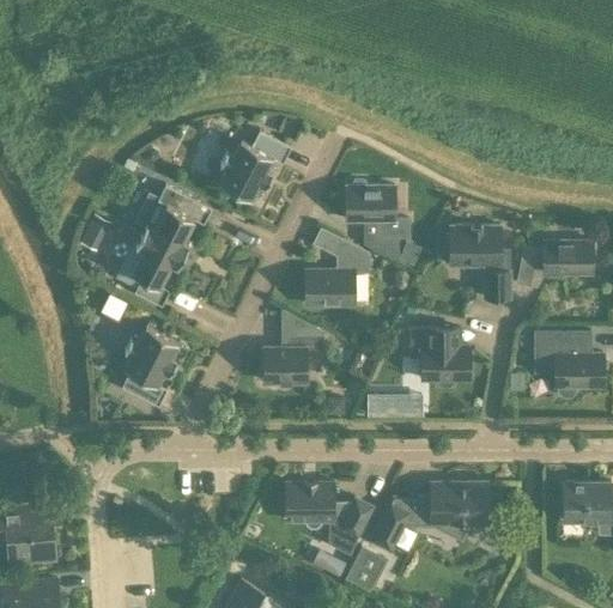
[(250,147),(241,143),(232,157),(226,153),(219,166),(226,170),(218,186),(250,202),(259,187),(265,189),(272,177),(266,174),(272,160),(281,165),(290,150),(259,133),(250,147)]
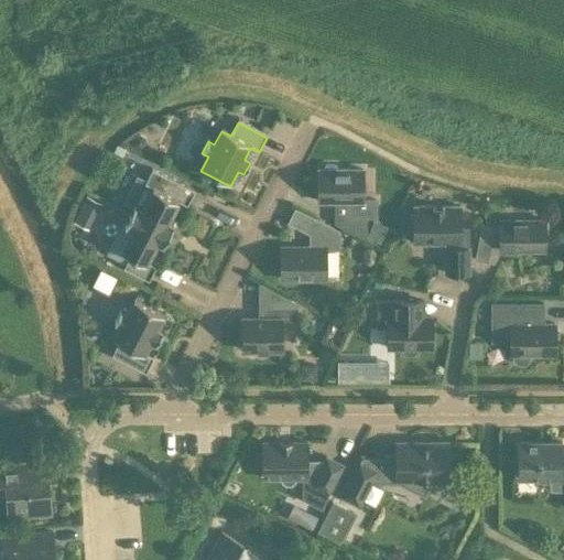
[(119,151),(116,159),(123,162),(127,155),(119,151)]
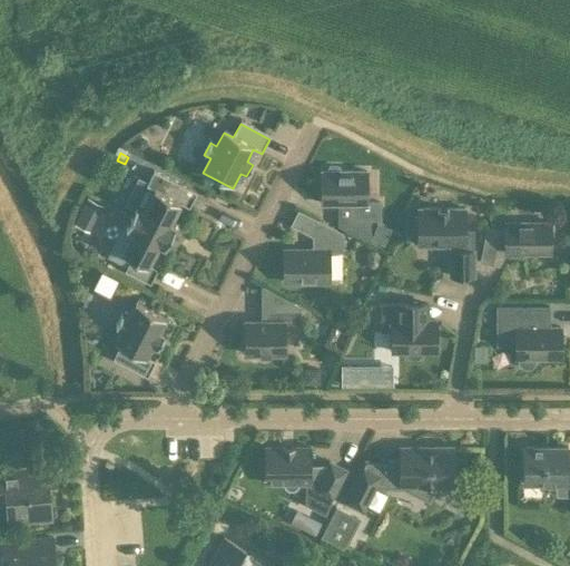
[(327,175),(322,175),(322,207),(351,207),(351,223),(380,223),(380,206),(366,206),(366,175),(340,175),(340,173),(337,171),(328,171),(327,173),(327,175)]
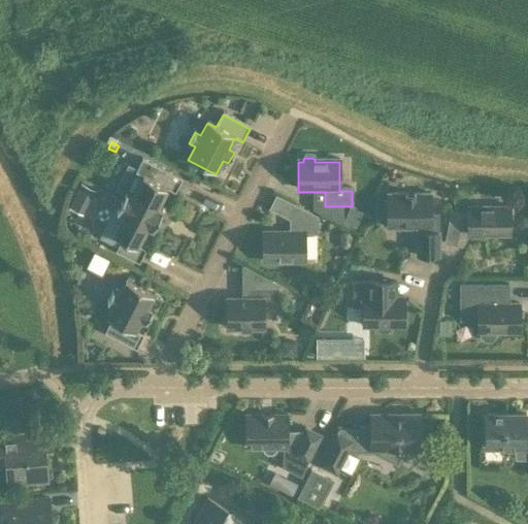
[(121,203),(157,222),(162,213),(156,209),(166,190),(174,195),(182,182),(142,161),(137,172),(128,168),(116,193),(124,197),(121,203)]
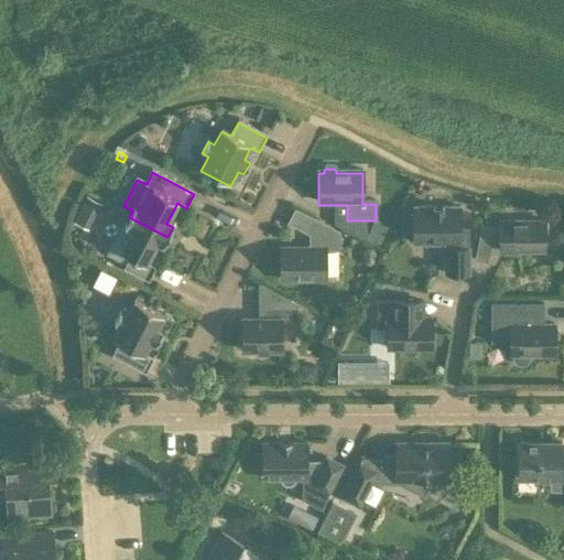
[(101,207),(86,200),(73,226),(88,233),(101,207)]
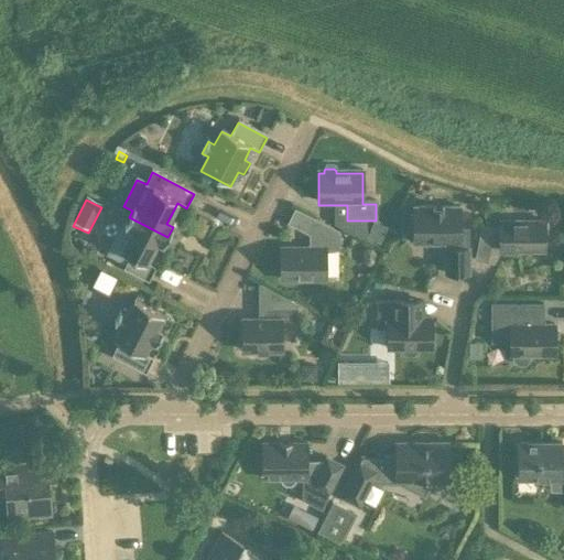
[(413,239),(413,247),(445,247),(445,277),(468,277),(468,232),(459,232),(459,210),(442,210),(442,212),(433,212),(433,210),(413,210),(413,217),(410,217),(410,239),(413,239)]
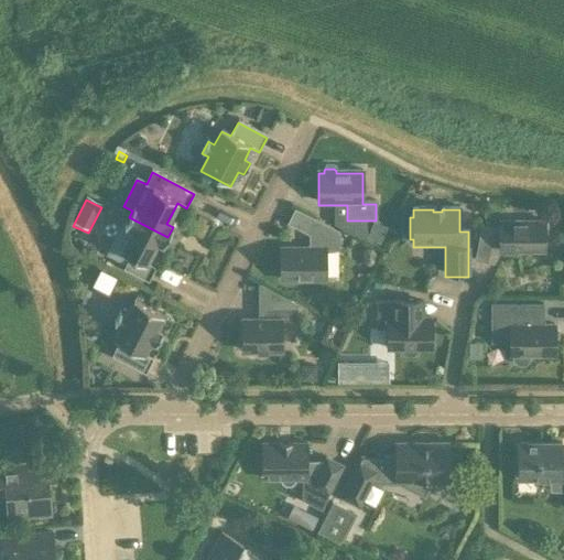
[(163,247),(167,237),(129,217),(125,227),(131,230),(120,252),(130,258),(123,270),(148,283),(155,269),(145,265),(156,244),(163,247)]
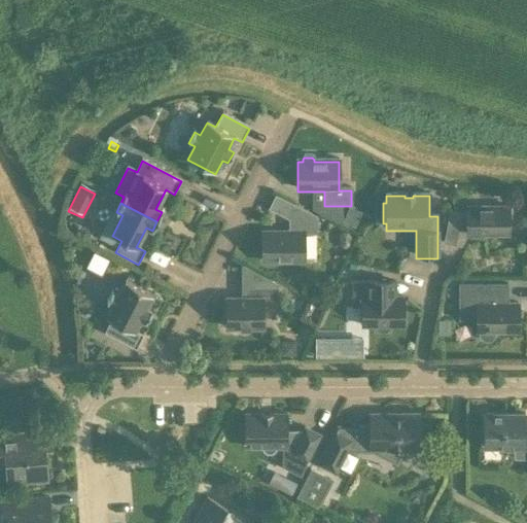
[(262,234),(262,264),(304,264),(304,236),(316,236),(316,219),(293,208),(286,220),(289,221),(289,234),(262,234)]
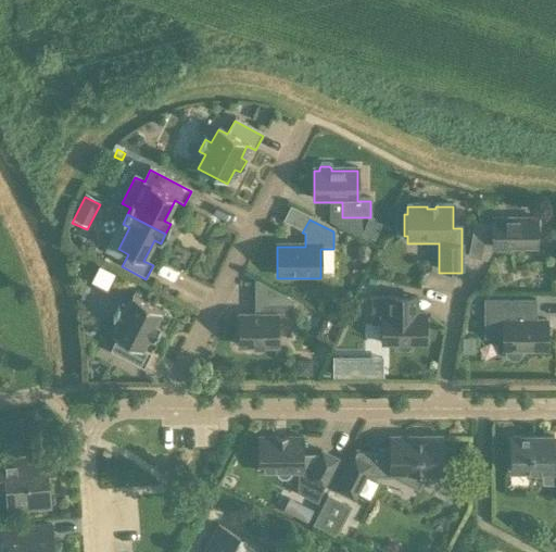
[(493,221),(492,251),(536,251),(536,221),(493,221)]
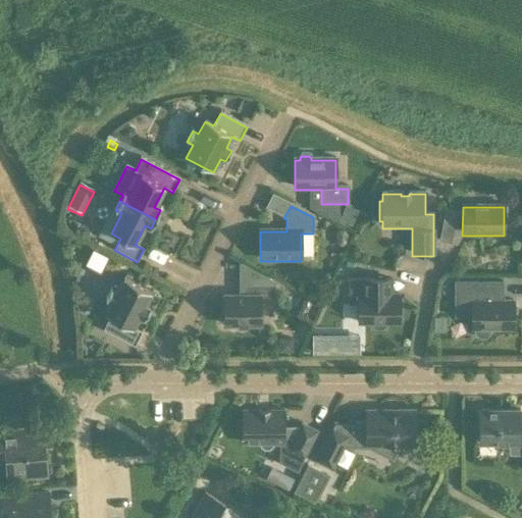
[(338,223),(351,229),(358,216),(345,210),(338,223)]
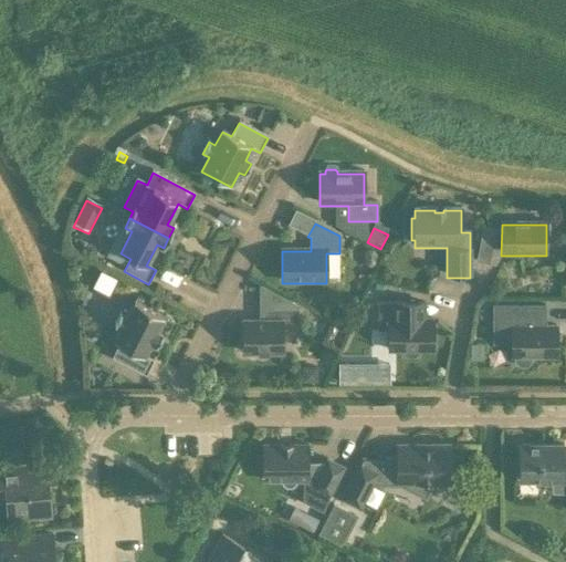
[(482,229),(480,242),(489,243),(491,231),(482,229)]
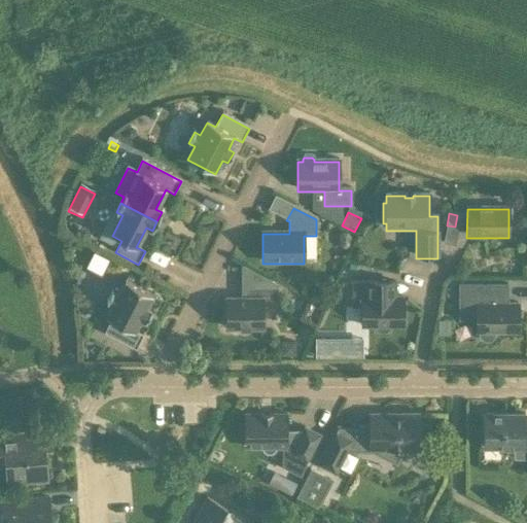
[(341,251),(347,251),(349,248),(349,238),(347,235),(341,235),(339,238),(339,248),(341,251)]
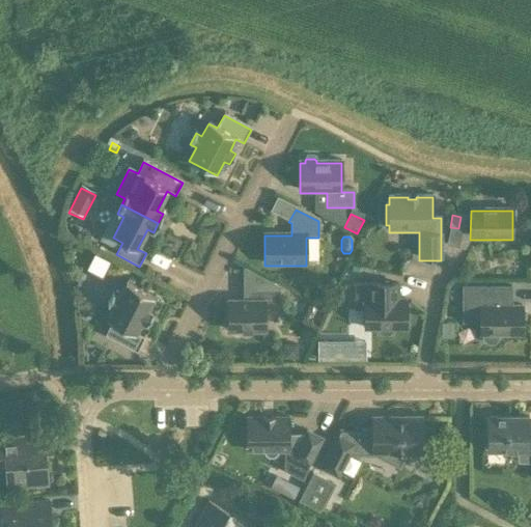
[(95,256),(88,269),(102,276),(109,262),(95,256)]
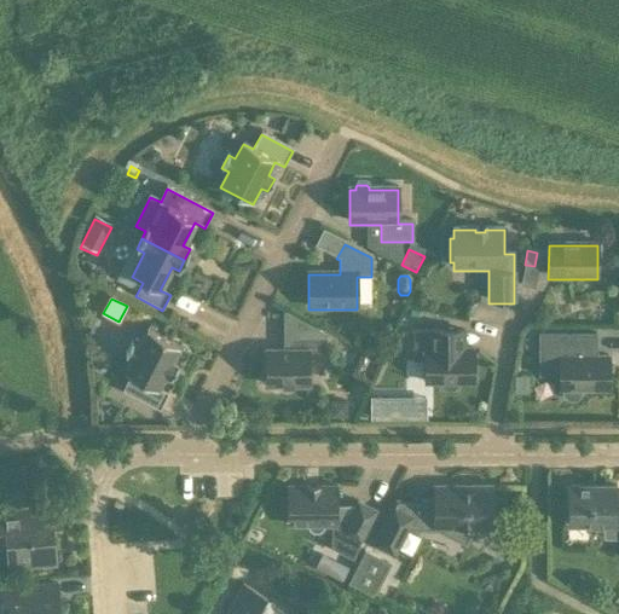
[(129,377),(122,393),(160,412),(168,395),(157,391),(165,377),(171,381),(178,368),(172,364),(179,348),(146,331),(138,347),(132,343),(125,357),(132,360),(125,375),(129,377)]
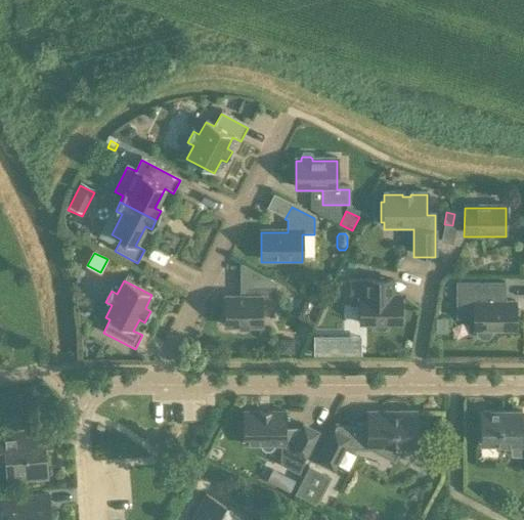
[(359,308),(359,327),(374,327),(374,330),(377,333),(380,334),(384,332),(386,330),(387,327),(400,327),(400,298),(394,298),(395,284),(350,283),(350,308),(359,308)]
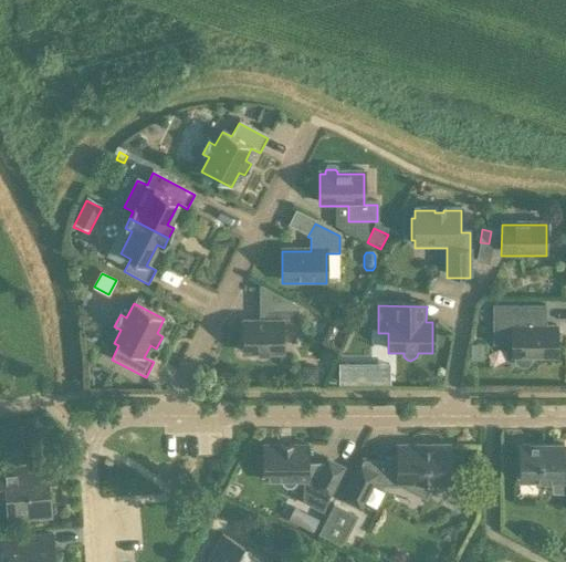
[(493,309),(493,346),(512,346),(512,360),(514,360),(514,365),(519,370),(526,370),(531,365),(531,360),(556,360),(556,344),(559,342),(559,334),(556,332),(556,329),(542,329),(542,323),(545,323),(545,309),(493,309)]
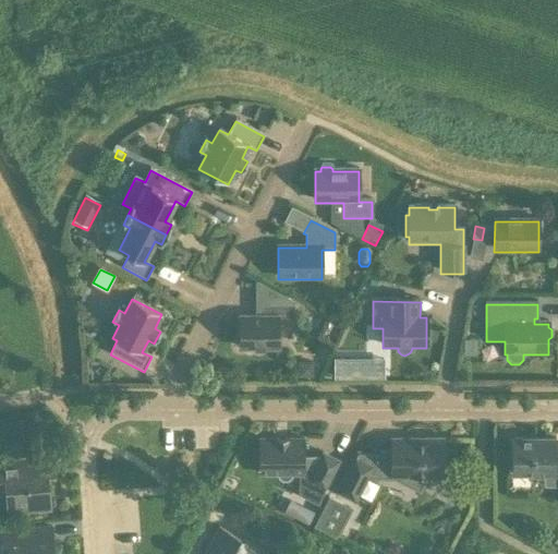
[(265,318),(240,318),(240,350),(252,350),(254,353),(263,353),(266,350),(278,350),(278,318),(291,318),(291,305),(265,305),(265,318)]
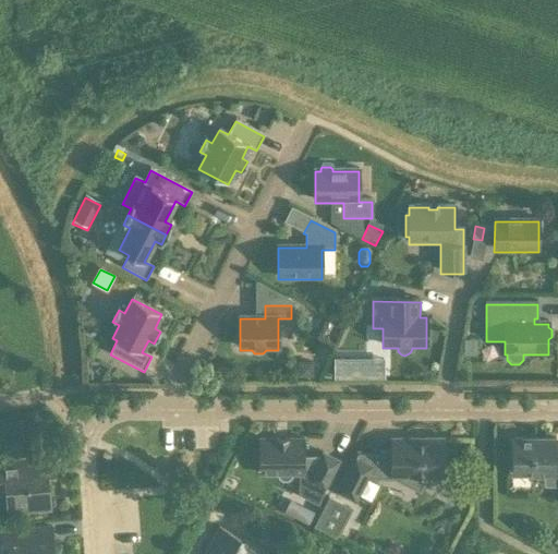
[(349,382),(349,361),(334,361),(334,382),(349,382)]
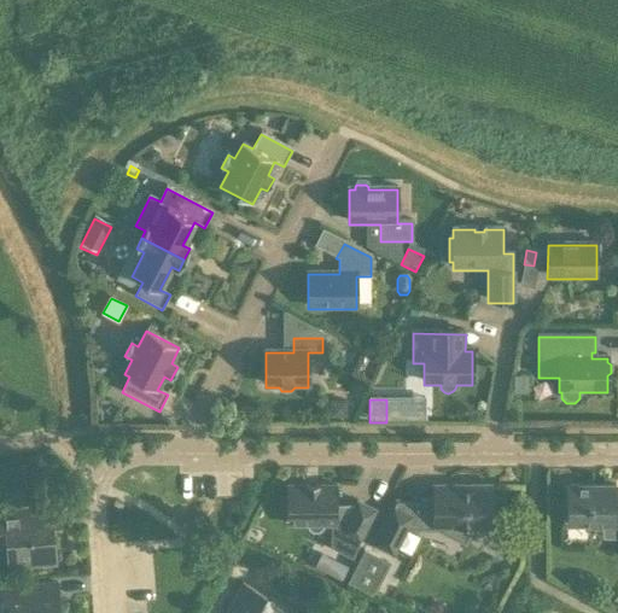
[(345,406),(330,406),(330,421),(345,421),(345,406)]
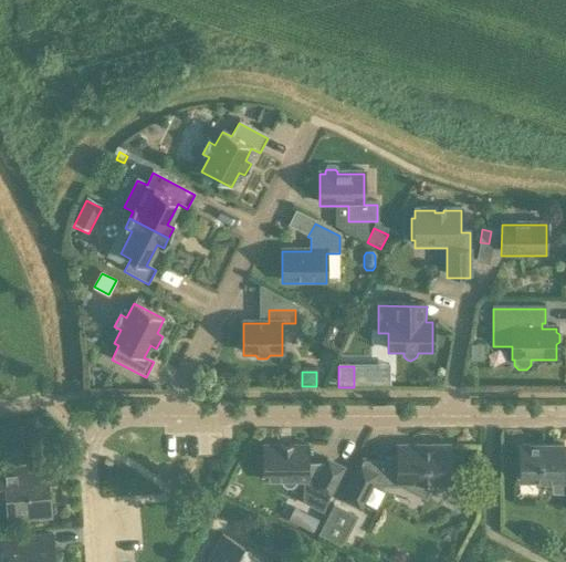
[(296,484),(304,484),(304,506),(321,514),(343,470),(327,462),(325,466),(308,466),(308,448),(292,448),(292,447),(280,447),(280,448),(263,448),(263,484),(281,484),(283,487),(286,490),(291,490),(294,487),(296,484)]
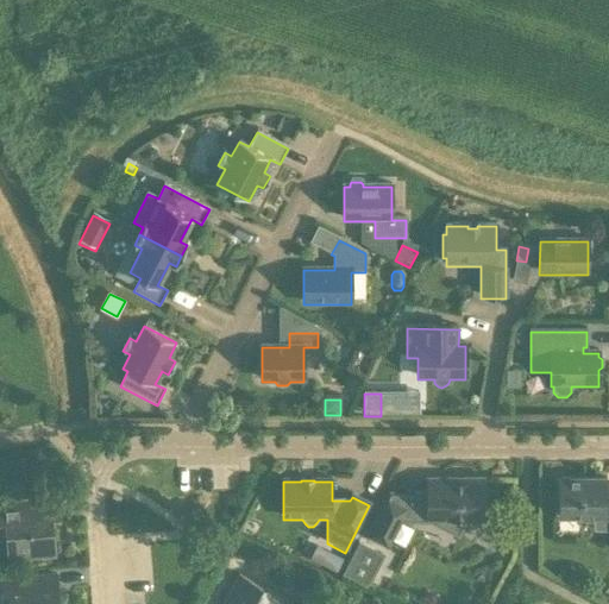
[(416,520),(416,518),(427,518),(427,523),(434,523),(437,526),(438,527),(440,529),(441,529),(445,532),(449,533),(451,533),(454,532),(457,532),(459,530),(462,529),(464,527),(465,526),(466,523),(483,523),(483,482),(427,482),(427,495),(413,495),(406,510),(387,501),(366,539),(387,549),(402,518),(403,521),(403,522),(405,523),(406,524),(408,524),(409,524),(410,524),(413,524),(414,523),(415,522),(416,521),(416,520)]
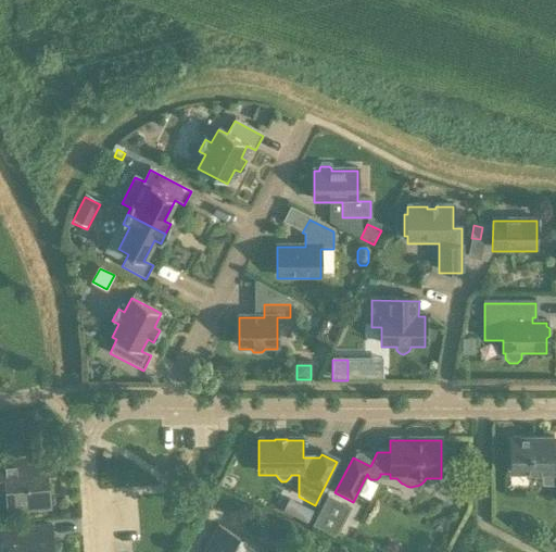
[(510,440),(510,475),(543,475),(543,486),(555,486),(555,473),(554,474),(554,440),(510,440)]
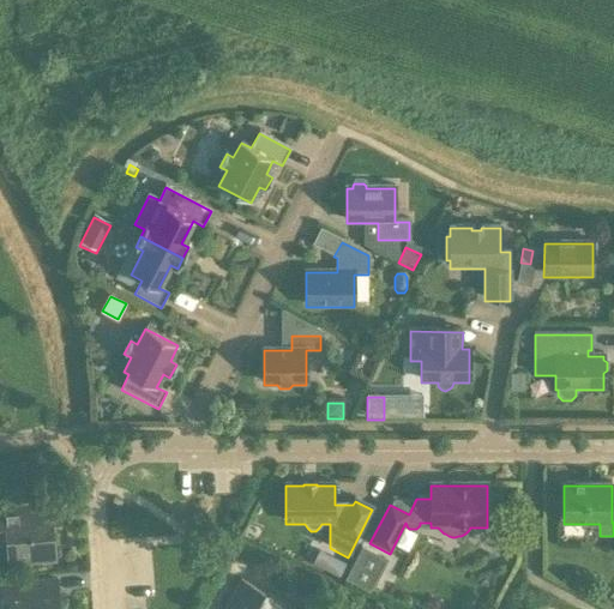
[(0,546),(7,546),(8,565),(54,561),(50,522),(16,525),(14,511),(0,511),(0,546)]
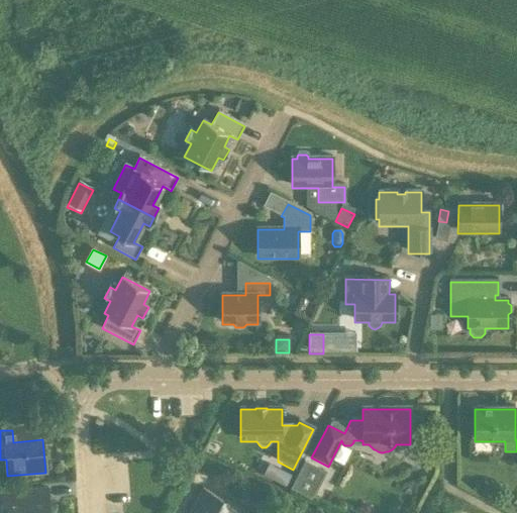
[(304,463),(290,490),(312,502),(326,474),(304,463)]
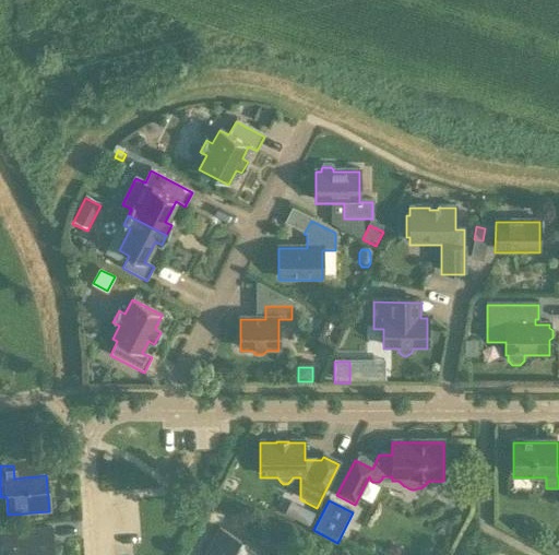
[(260,554),(261,553),(218,530),(204,554),(260,554)]
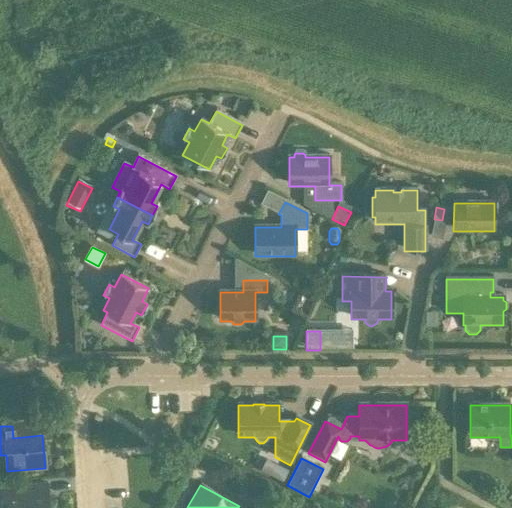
[(48,507),(47,497),(35,498),(34,487),(2,489),(3,507),(48,507)]
